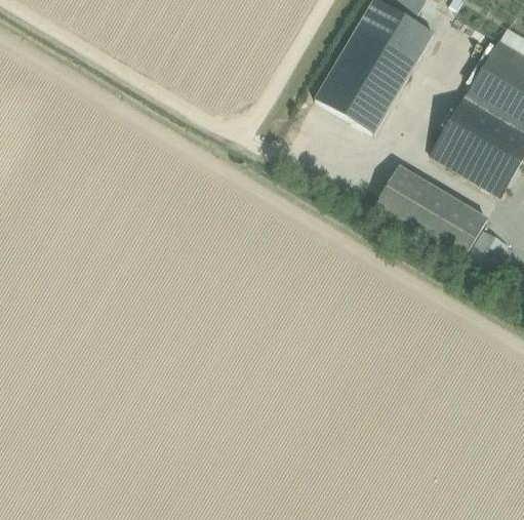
[(376,0),(317,98),(372,132),(433,31),(380,0),(376,0)]
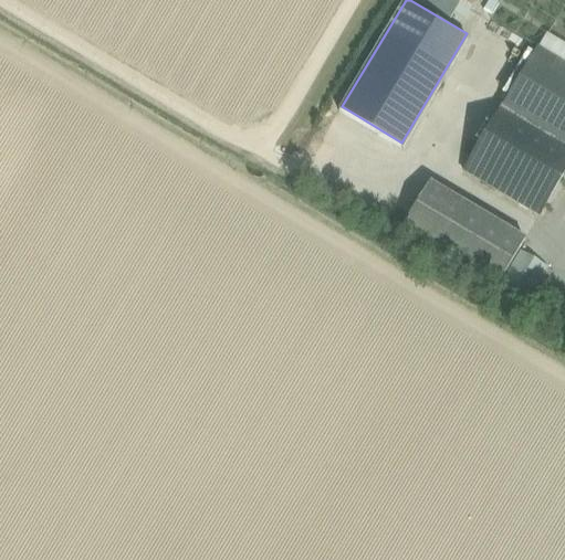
[(426,0),(458,18),(467,0),(426,0)]
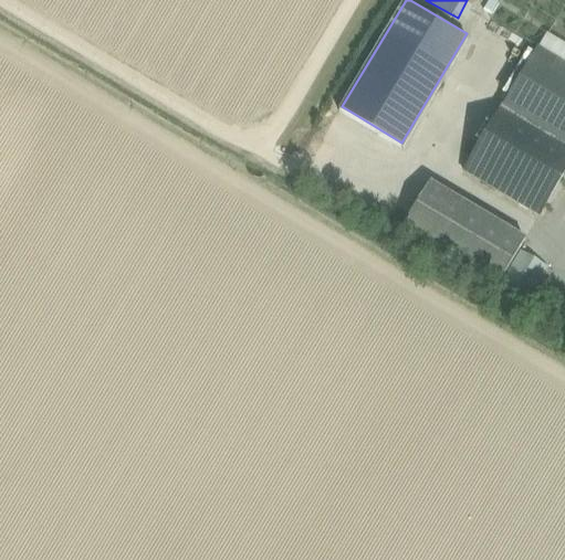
[(457,60),(490,73),(508,33),(474,19),(457,60)]
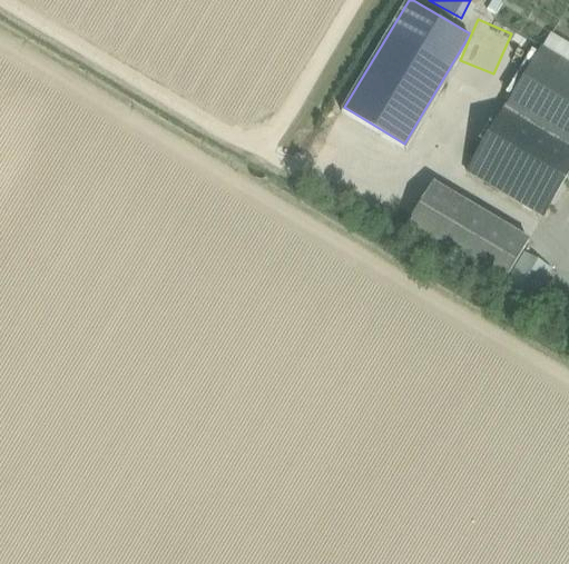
[(568,59),(542,45),(506,106),(468,168),(542,213),(568,168),(568,59)]
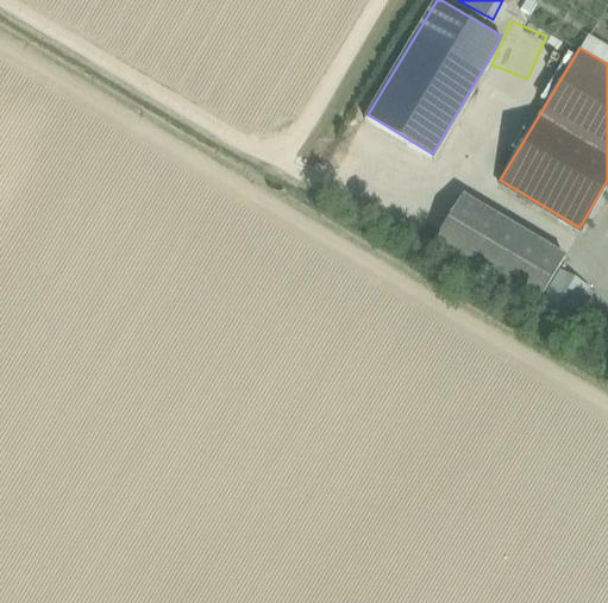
[(564,253),(462,192),(431,240),(534,302),(564,253)]
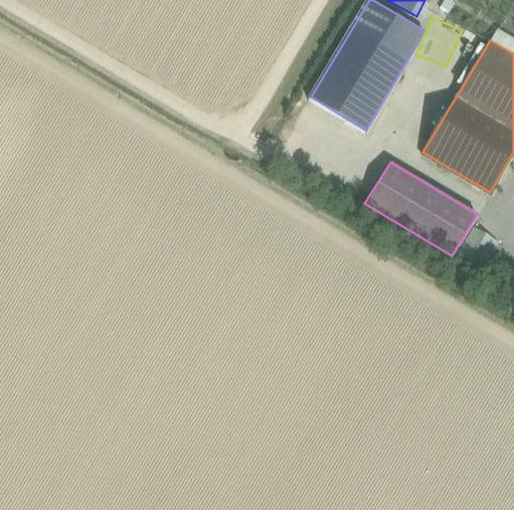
[(496,238),(474,226),(457,258),(478,270),(496,238)]
